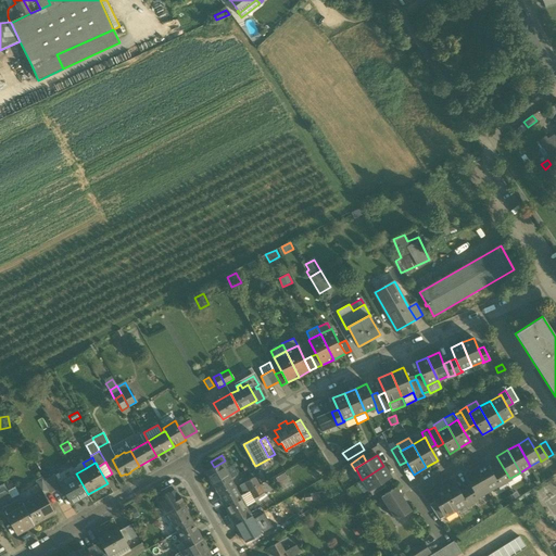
[(205,472),(215,488),(231,479),(225,469),(222,463),(214,467),(205,472)]
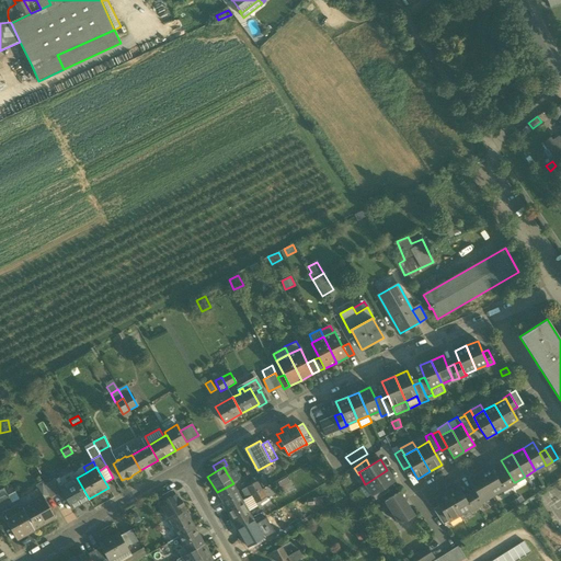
[(490,467),(479,473),(492,495),(502,490),(503,489),(495,478),(490,467)]
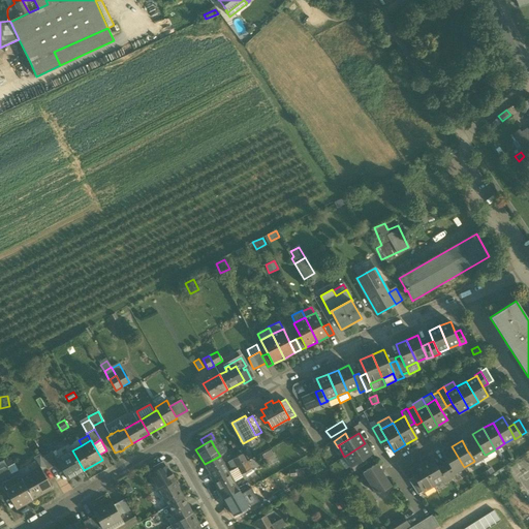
[(221,442),(214,446),(220,456),(226,452),(221,442)]
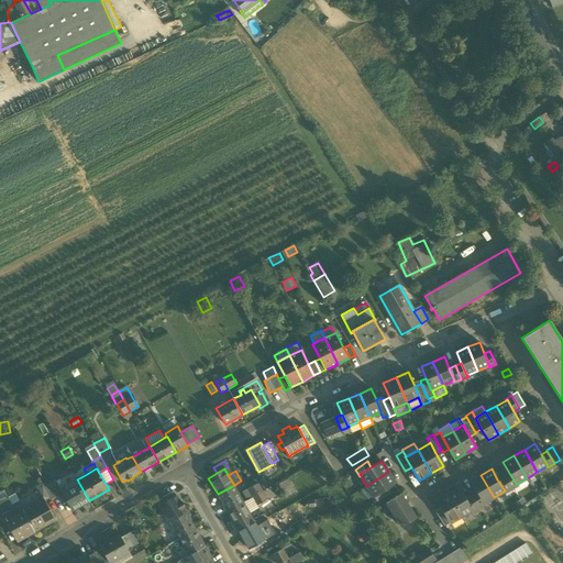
[(395,482),(388,472),(366,486),(374,496),(387,487),(395,482)]
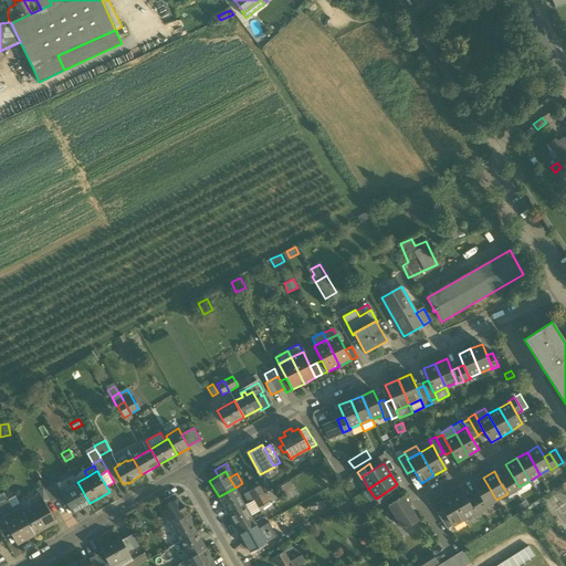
[(512,475),(506,479),(513,491),(521,488),(520,486),(519,486),(512,475)]
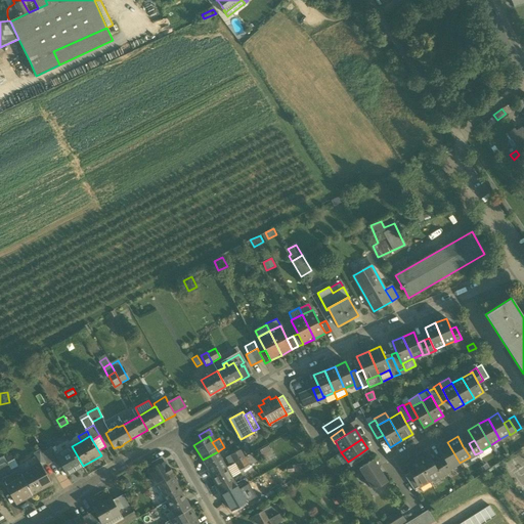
[(450,468),(460,463),(447,442),(437,447),(443,457),(449,469),(450,468)]
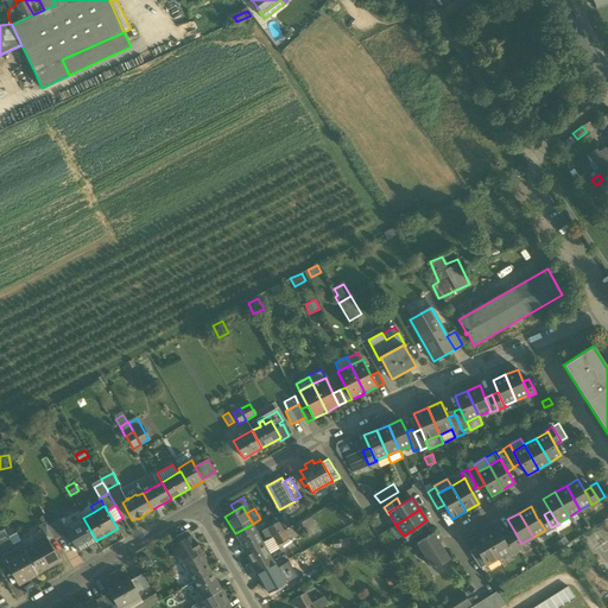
[(544,531),(544,532),(551,527),(544,514),(537,518),(545,530),(544,531)]
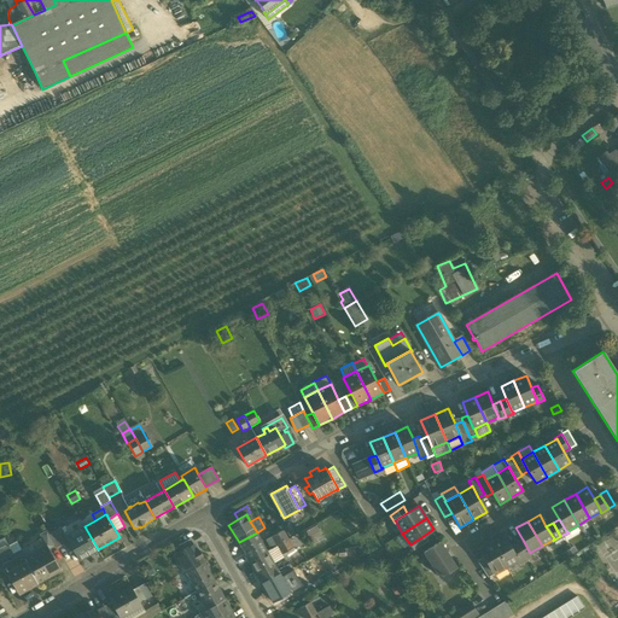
[(291,524),(284,528),(289,537),(296,532),(291,524)]
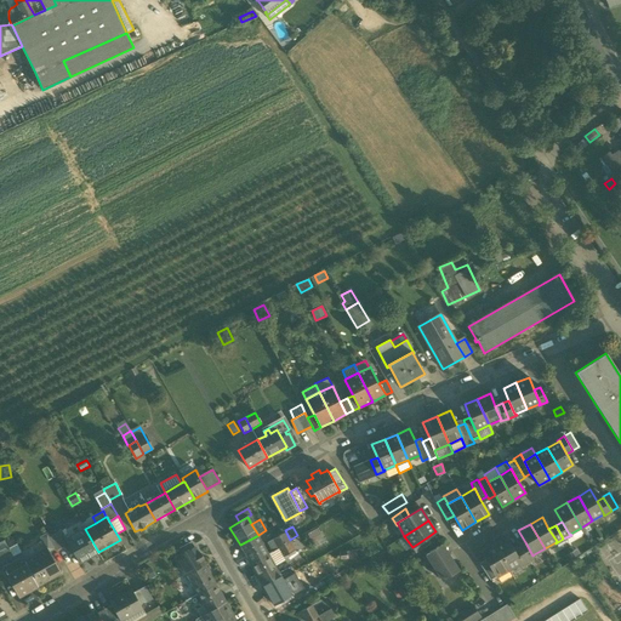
[(46,533),(50,537),(58,533),(56,528),(46,533)]
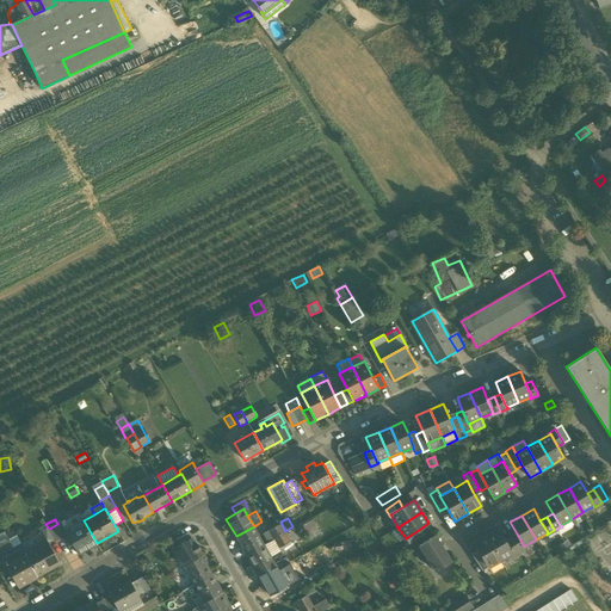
[(304,531),(316,525),(313,519),(301,525),(304,531)]
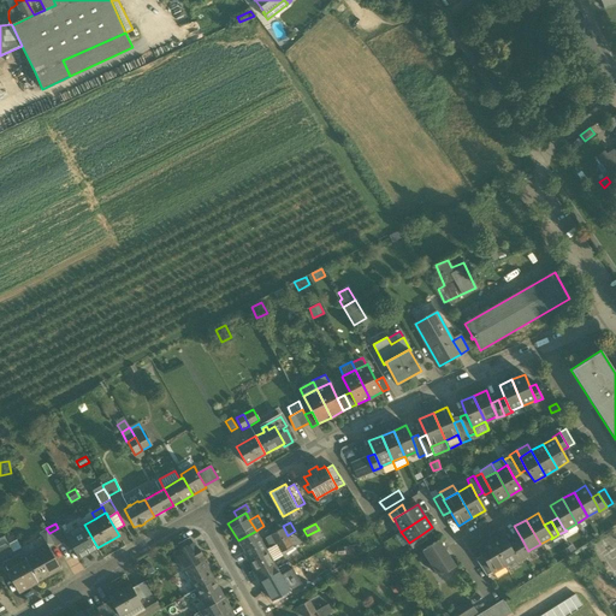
[(78,558),(98,548),(84,525),(66,535),(65,535),(67,540),(78,558)]
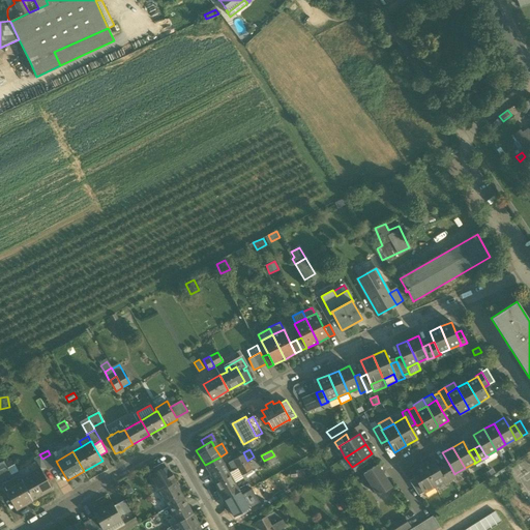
[(50,454),(42,459),(48,468),(49,470),(58,465),(56,461),(57,461),(53,453),(50,454)]
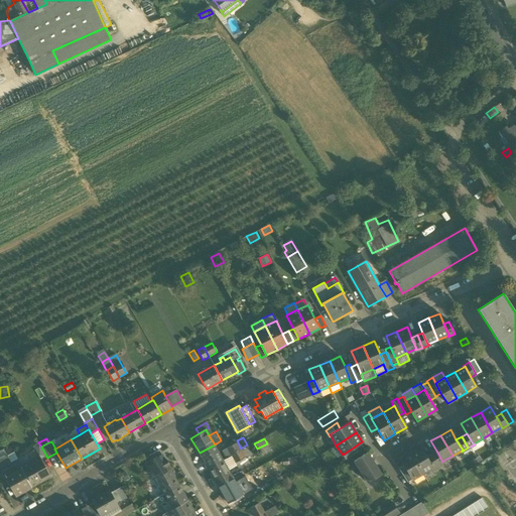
[(35,448),(39,456),(41,459),(46,456),(41,446),(38,442),(33,445),(35,448)]
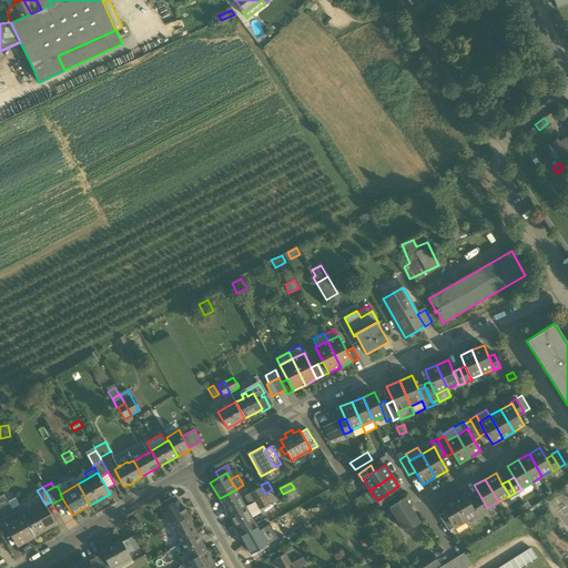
[(261,487),(250,493),(255,501),(265,496),(261,487)]
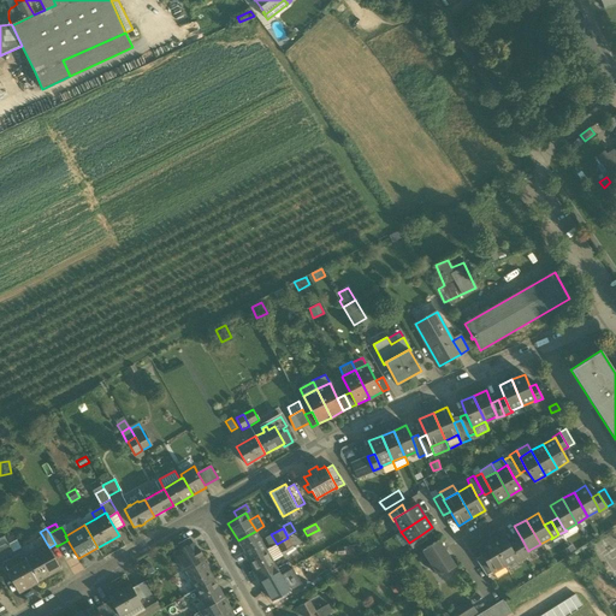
[(319,529),(307,535),(312,544),(323,538),(319,529)]
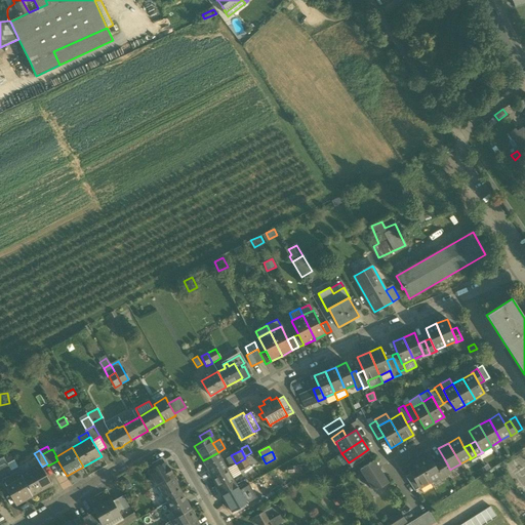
[(203,460),(212,477),(228,469),(218,452),(203,460)]
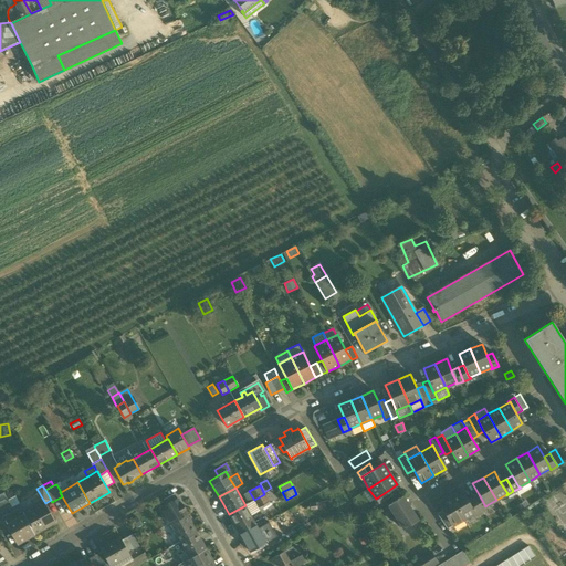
[(369,502),(376,499),(368,489),(363,492),(369,502)]
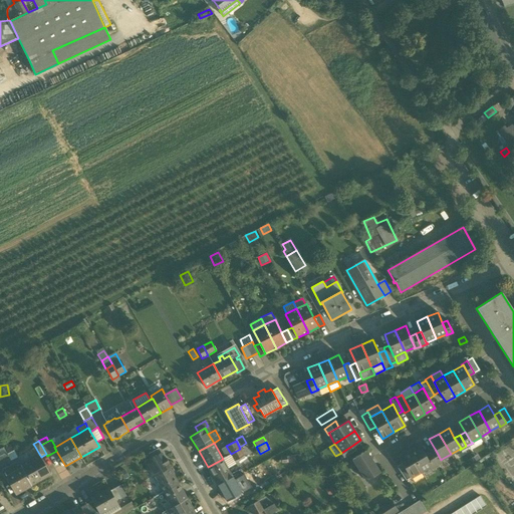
[(341,453),(344,458),(356,450),(353,445),(341,453)]
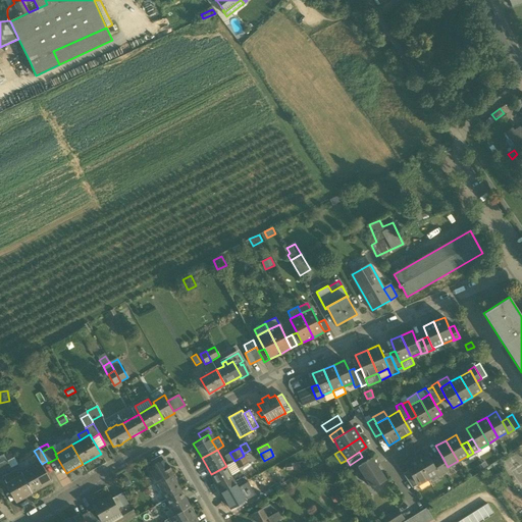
[(235,461),(229,453),(225,456),(229,464),(235,461)]
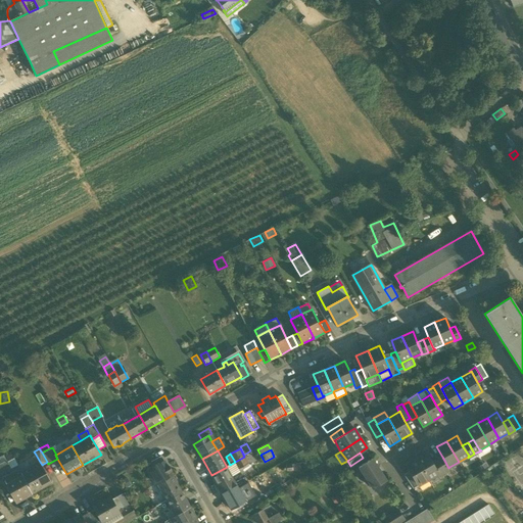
[(249,454),(244,457),(248,464),(253,461),(249,454)]
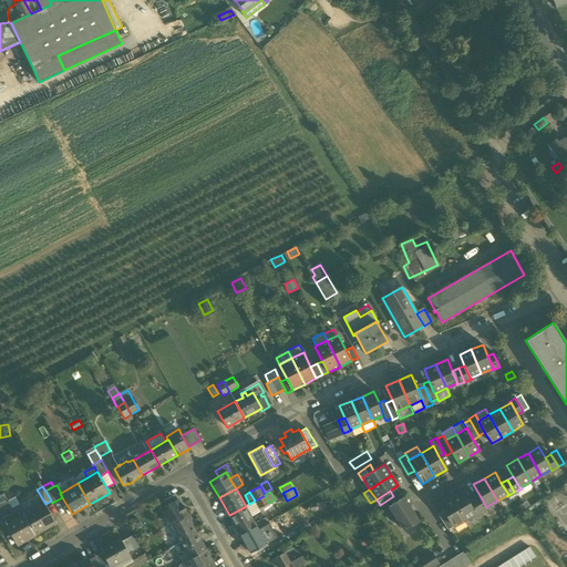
[(462,492),(451,497),(464,519),(474,514),(475,514),(468,502),(462,492)]
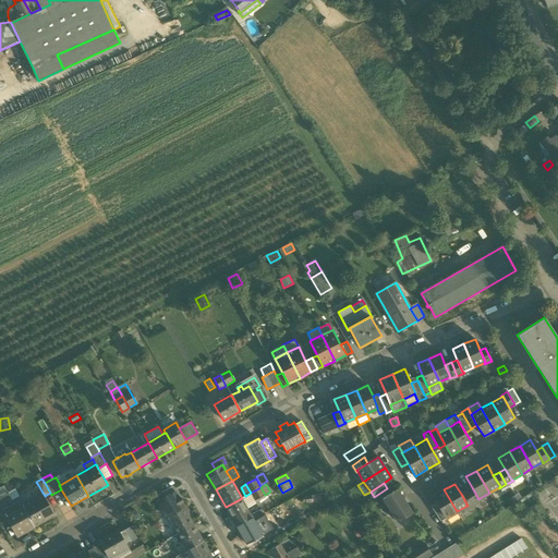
[(38,485),(19,496),(23,505),(43,493),(38,485)]
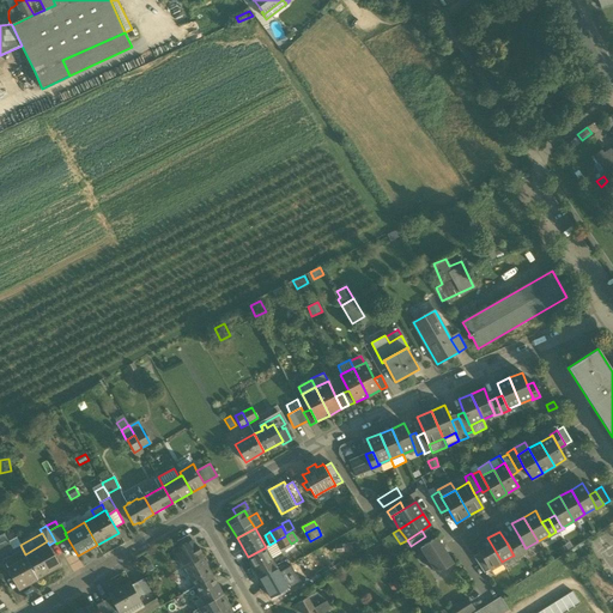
[(177,541),(180,547),(193,540),(189,535),(177,541)]
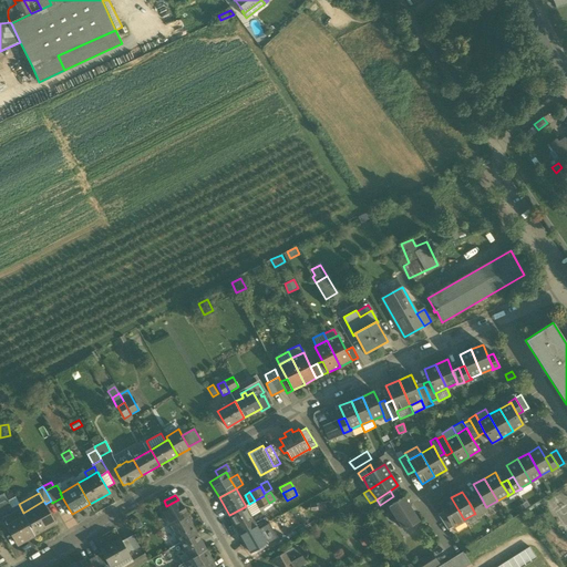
[(270,504),(269,503),(265,495),(255,501),(260,511),(270,504)]
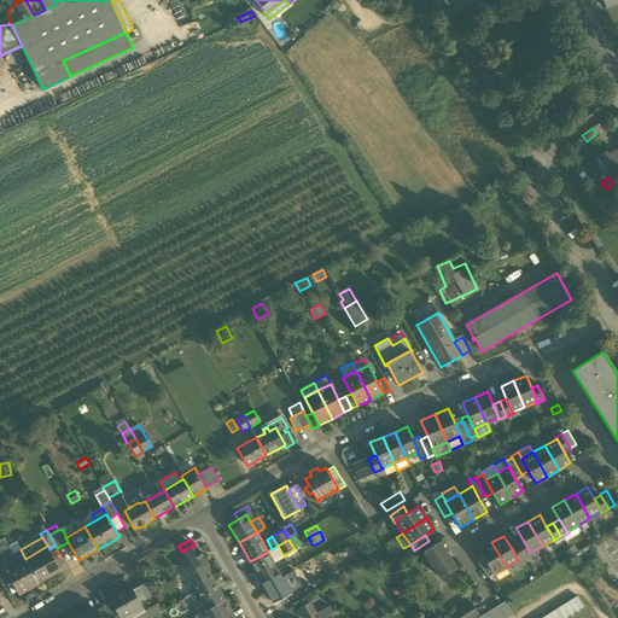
[(523,540),(517,543),(525,558),(532,553),(531,552),(530,553),(523,540)]
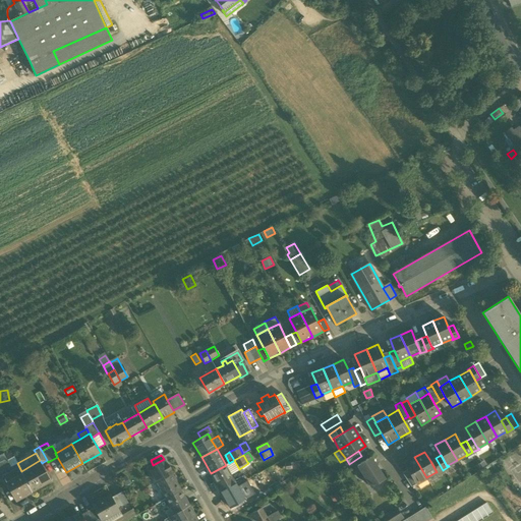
[(11,467),(17,463),(14,456),(7,460),(11,467)]
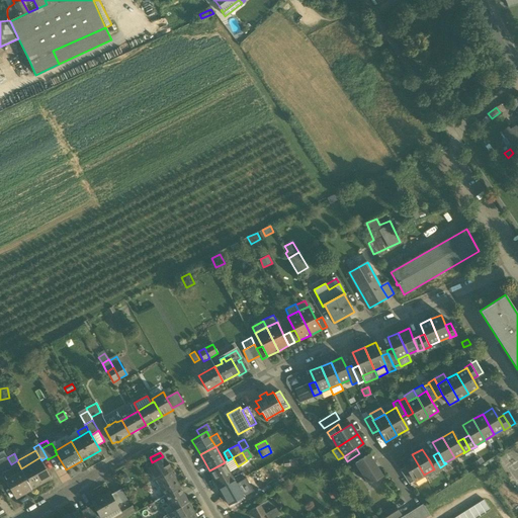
[(355,463),(369,485),(382,476),(369,454),(355,463)]
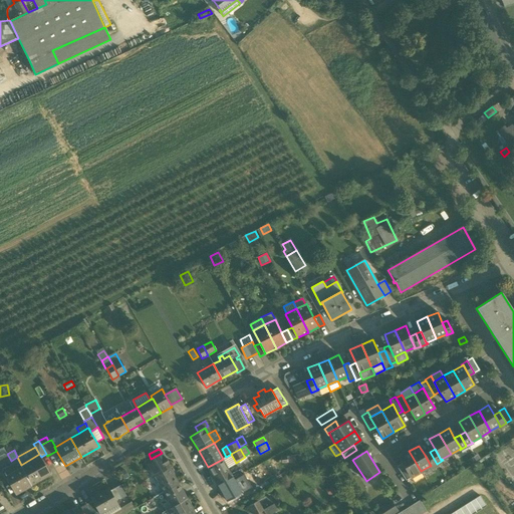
[(411,477),(421,471),(409,451),(400,457),(403,463),(411,477)]
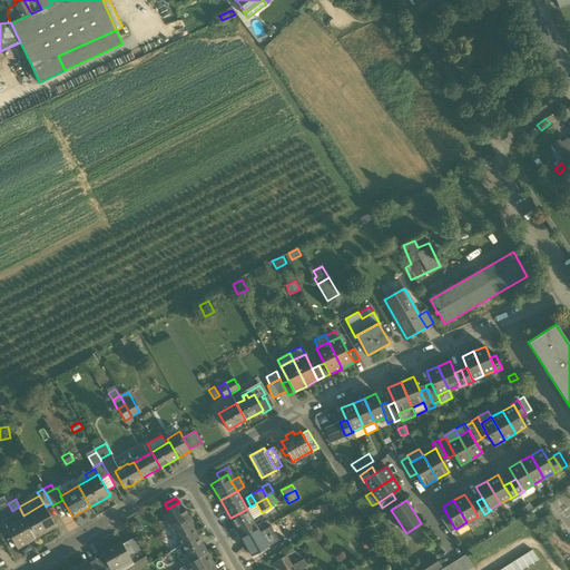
[(477,518),(484,514),(477,501),(471,504),(478,517),(477,517),(477,518)]
